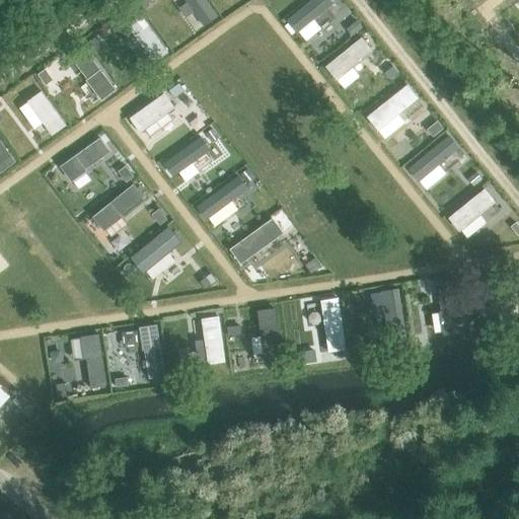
[(145,0),(142,3),(143,4),(147,9),(157,2),(155,0),(145,0)]
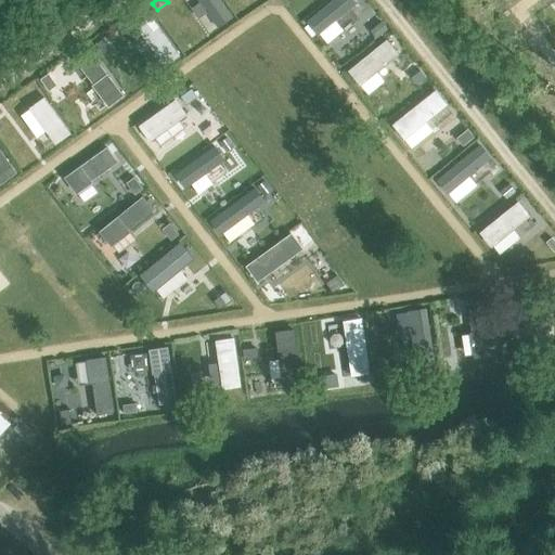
[(375,28),(371,31),(376,39),(382,35),(388,30),(382,23),(375,28)]
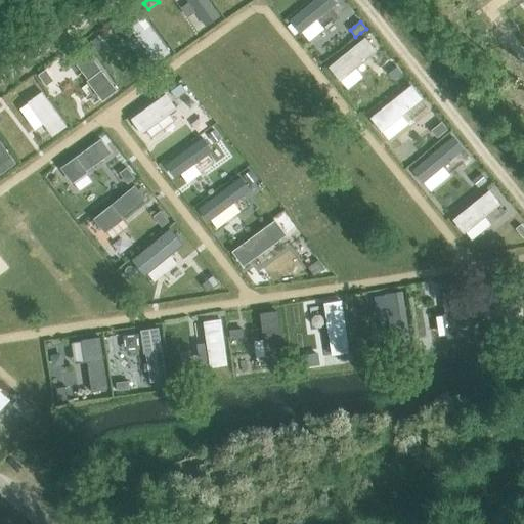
[(98,38),(90,44),(96,52),(104,46),(98,38)]
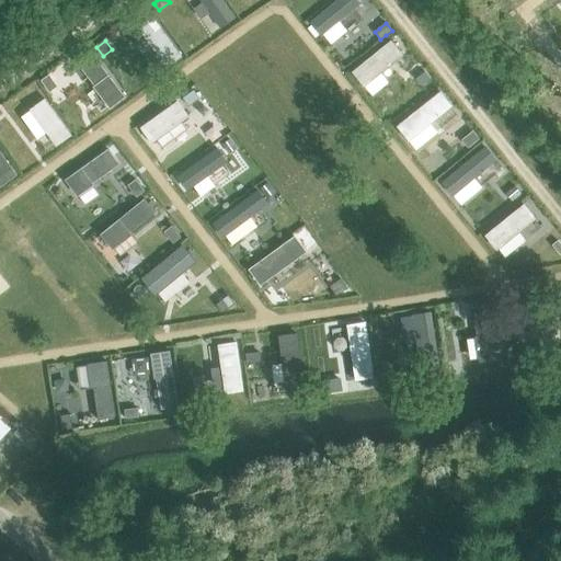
[(419,77),(415,80),(421,87),(425,83),(431,79),(425,72),(419,77)]
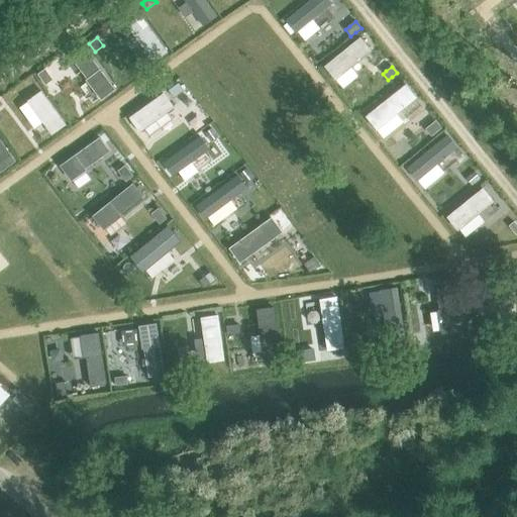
[(44,69),(37,74),(45,86),(53,80),(44,69)]
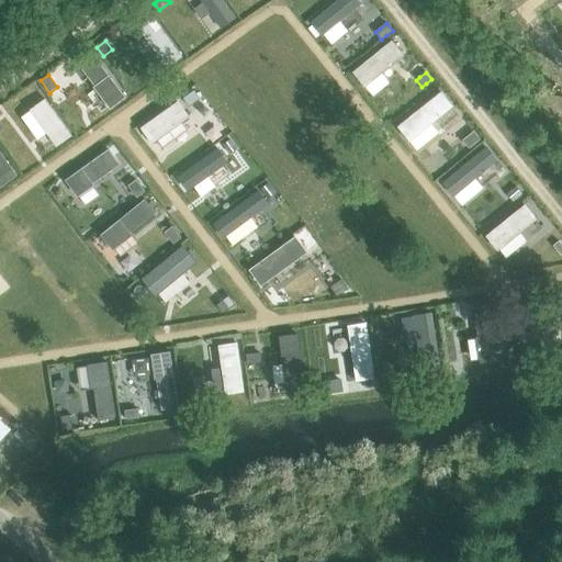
[(194,91),(183,99),(189,107),(200,99),(194,91)]
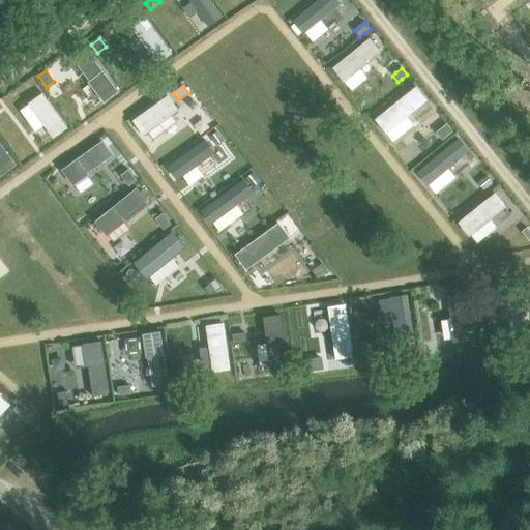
[(442,129),(437,133),(440,138),(442,140),(452,130),(447,124),(442,129)]
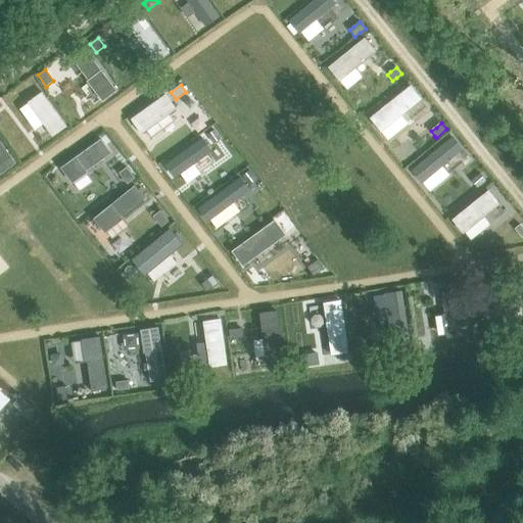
[(215,131),(207,135),(214,144),(220,139),(215,131)]
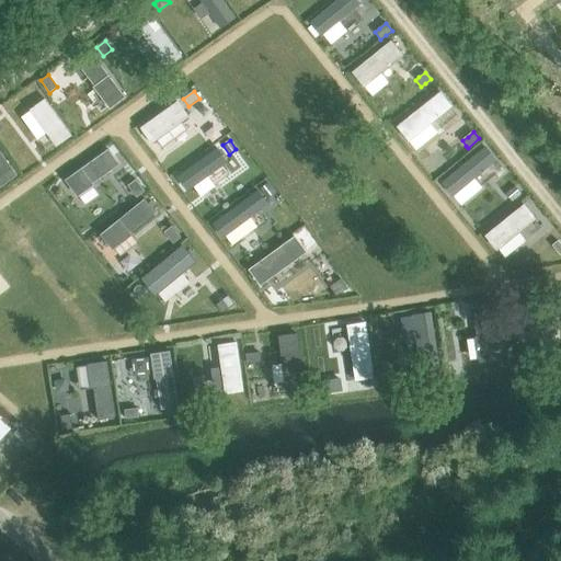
[(137,180),(128,186),(137,197),(146,191),(137,180)]
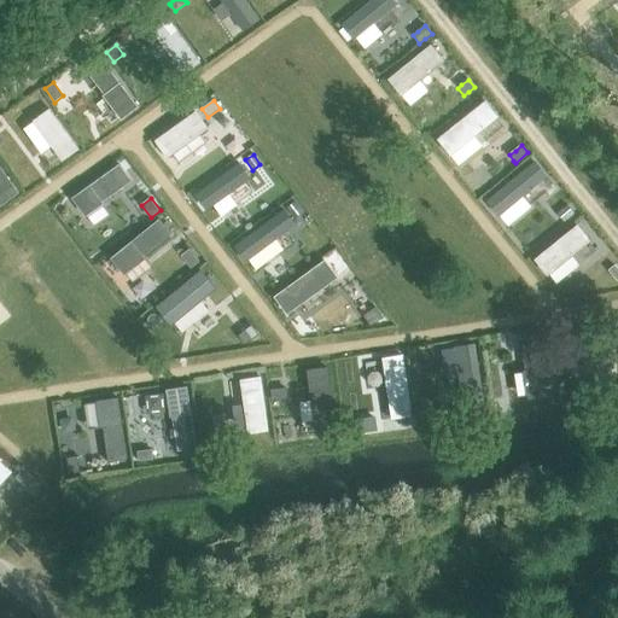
[(296,202),(287,208),(293,216),(296,219),(303,213),(303,211),(296,202)]
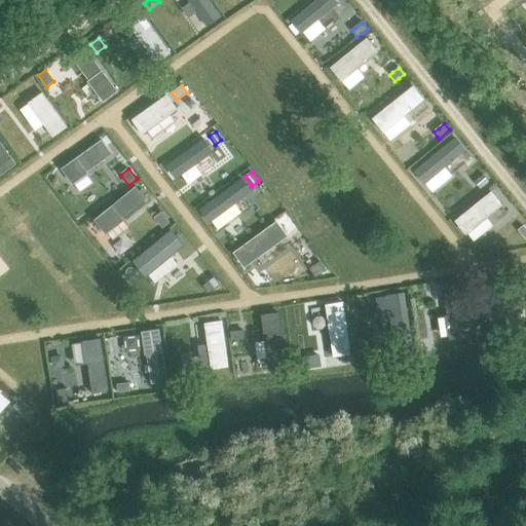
[(483,176),(475,183),(480,189),(488,183),(483,176)]
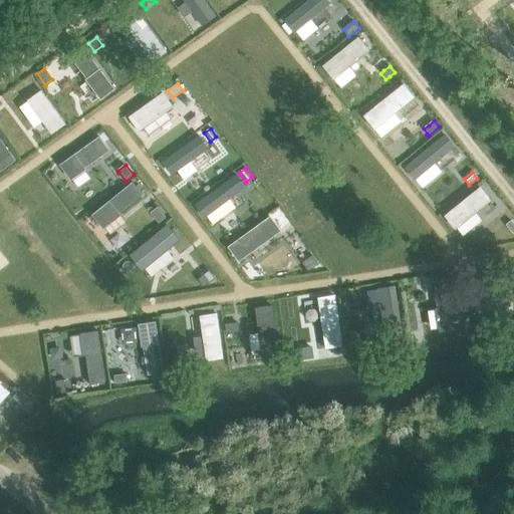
[(159,207),(152,213),(159,223),(167,218),(159,207)]
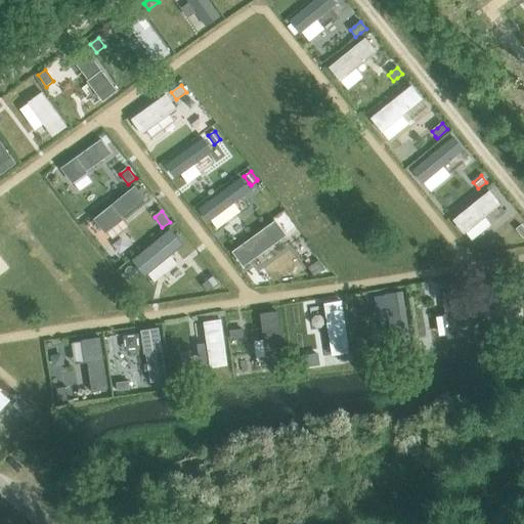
[(319,261),(309,268),(314,275),(324,268),(319,261)]
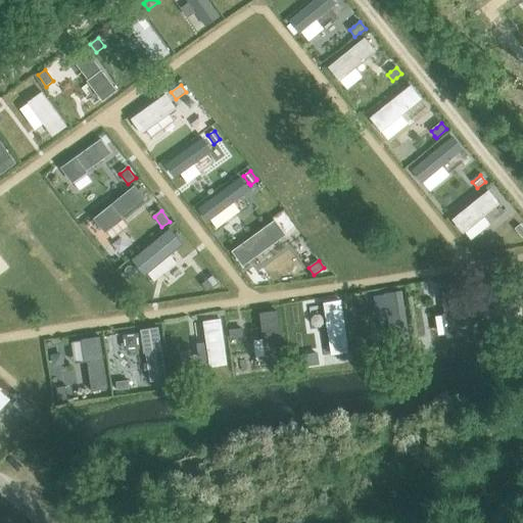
[(212,276),(202,284),(208,292),(219,284),(212,276)]
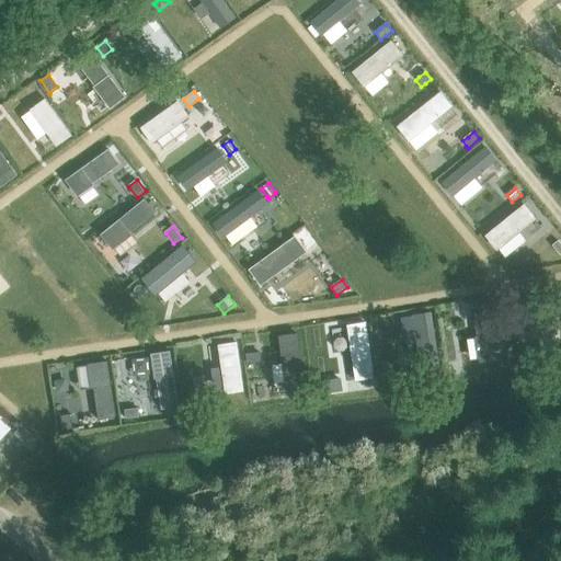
[(261,352),(247,354),(248,364),(253,363),(262,362),(261,352)]
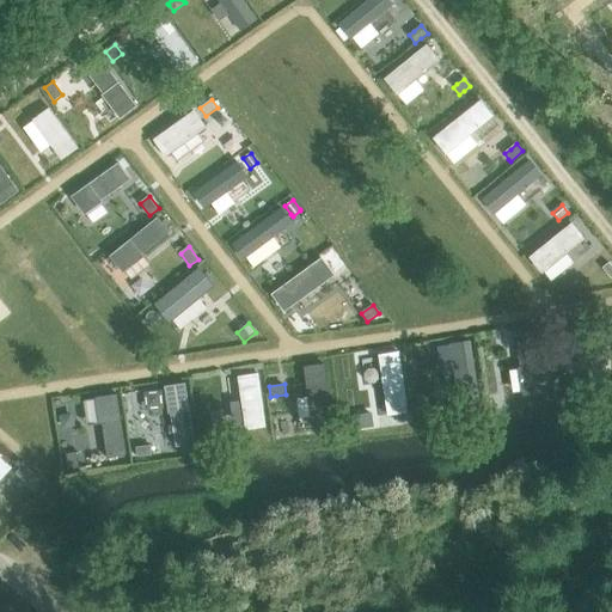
[(426,407),(416,408),(417,421),(427,420),(426,407)]
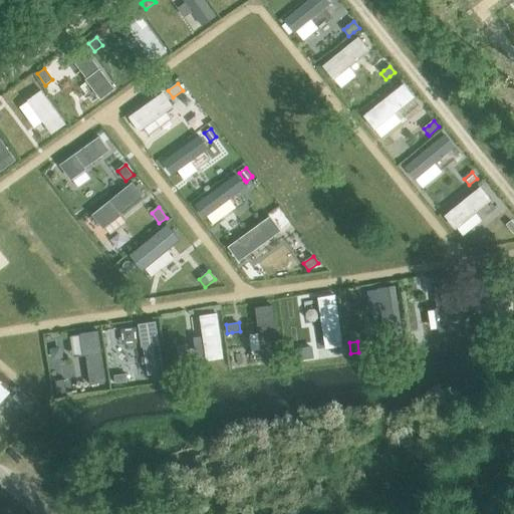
[(313,347),(299,349),(301,359),(314,357),(313,347)]
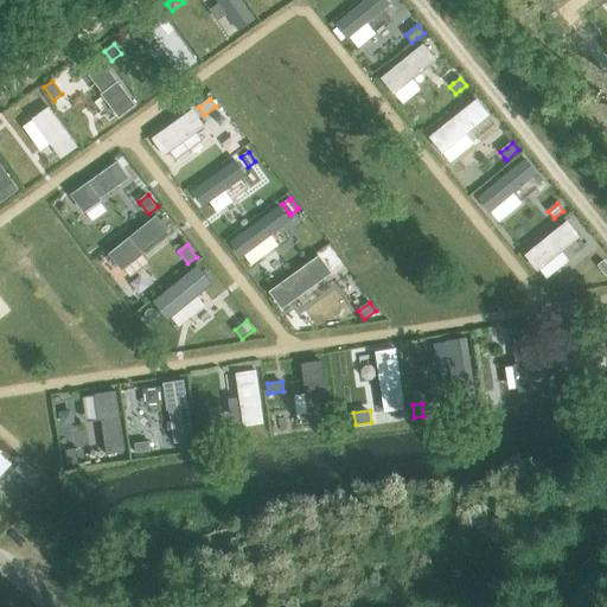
[(149,442),(135,443),(135,449),(136,453),(149,452),(149,447),(149,442)]
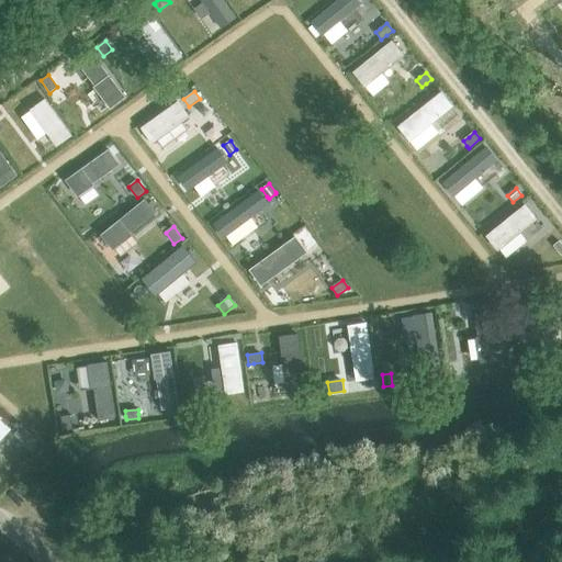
[(71,416),(62,417),(63,425),(63,431),(74,429),(72,424),(71,416)]
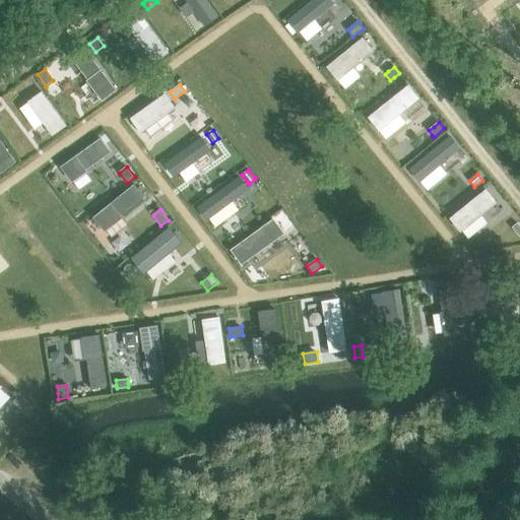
[(0,387),(0,408),(10,396),(0,387)]
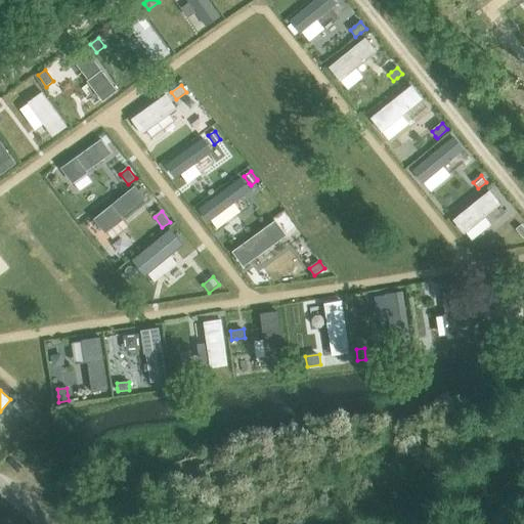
[(17,401),(14,405),(25,415),(31,407),(24,401),(20,398),(17,401)]
